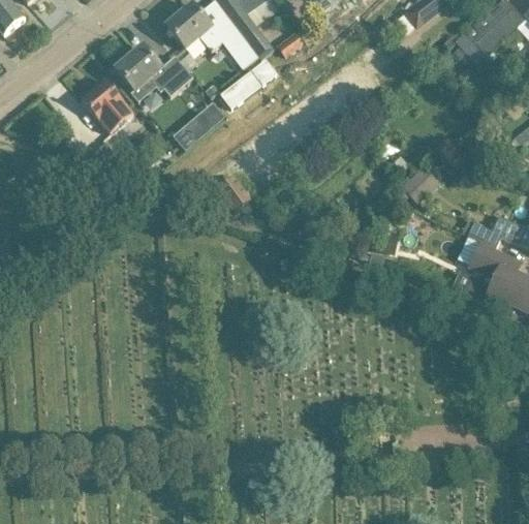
[(0,0),(0,29),(4,35),(25,19),(10,0),(0,0)]
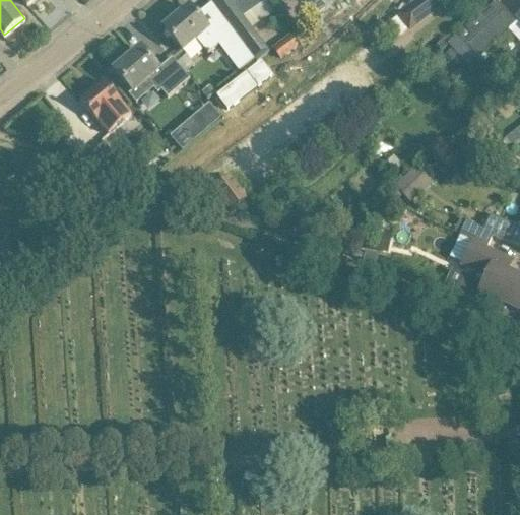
[(213,0),(212,1),(225,19),(244,44),(254,56),(267,46),(252,24),(245,14),(263,0),(213,0)]
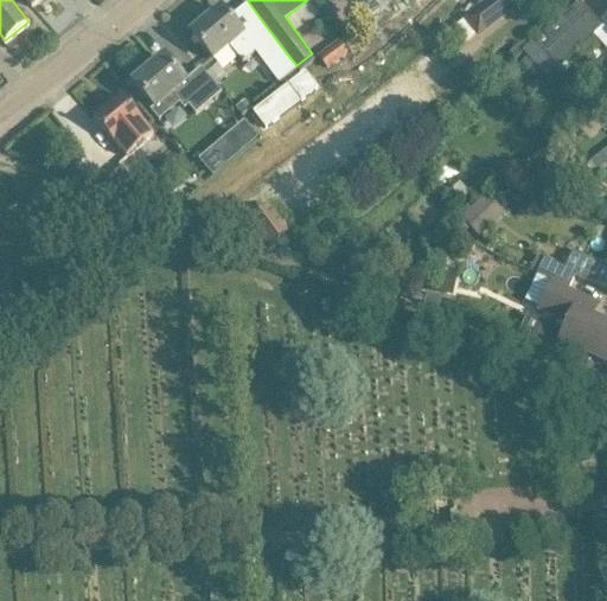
[(481,0),(462,14),(464,16),(473,27),(509,0),(481,0)]
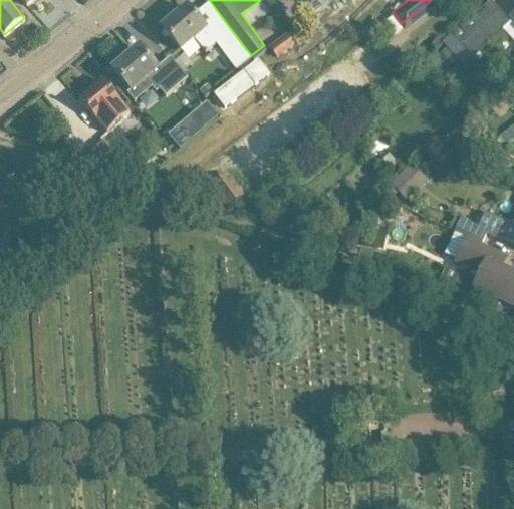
[(474,29),(498,6),(493,0),(490,0),(479,9),(472,8),(451,29),(462,40),(474,29)]
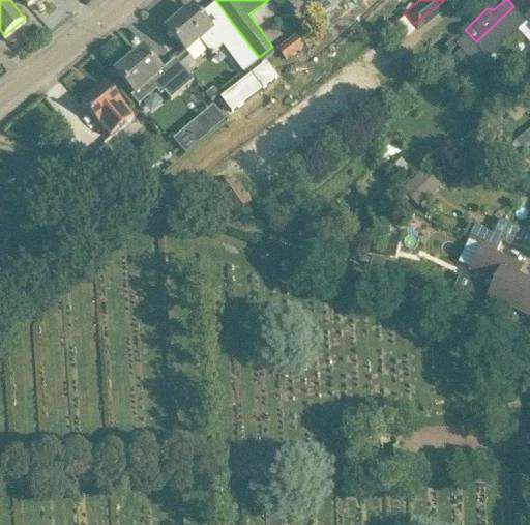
[(193,5),(167,27),(180,44),(185,49),(200,36),(212,51),(222,42),(243,69),(259,57),(248,45),(230,20),(214,30),(193,5)]
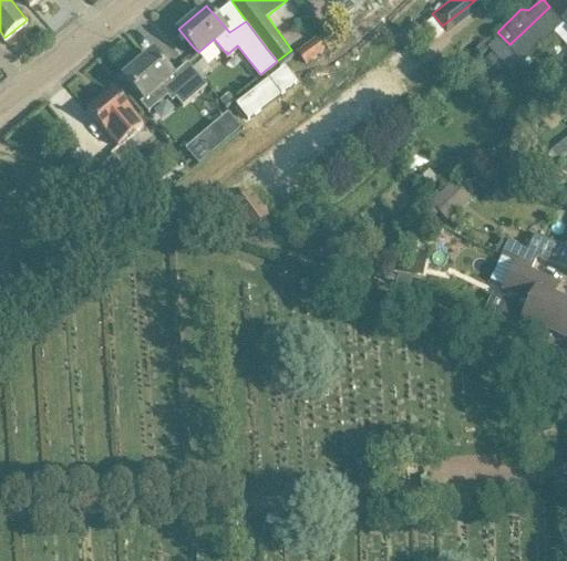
[(549,7),(523,32),(509,44),(497,32),(495,31),(476,45),(481,51),(487,44),(492,49),(486,54),(500,69),(505,63),(511,70),(524,56),(528,61),(535,55),(531,51),(536,47),(547,37),(555,29),(563,21),(560,18),(549,7)]
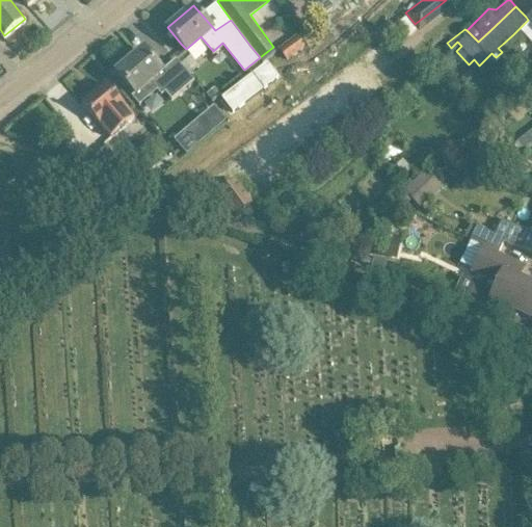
[(298,34),(280,48),(287,57),(304,45),(298,34)]
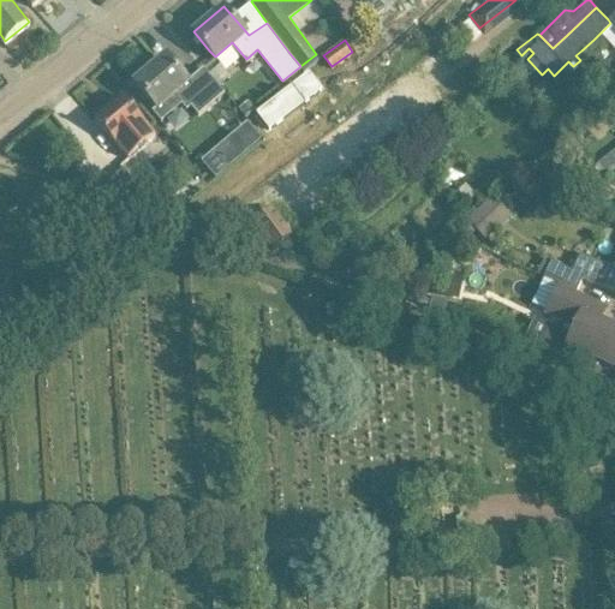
[(156,106),(153,109),(161,119),(181,101),(186,106),(190,103),(198,113),(225,90),(220,84),(204,66),(187,81),(166,55),(150,70),(147,66),(135,77),(138,81),(136,82),(156,106)]
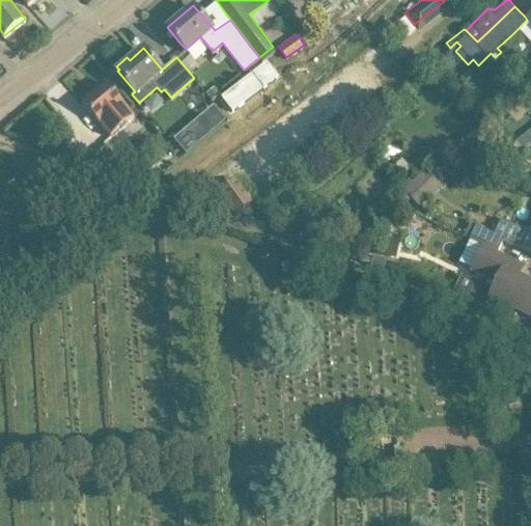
[(264,59),(219,94),(232,111),(277,75),(264,59)]
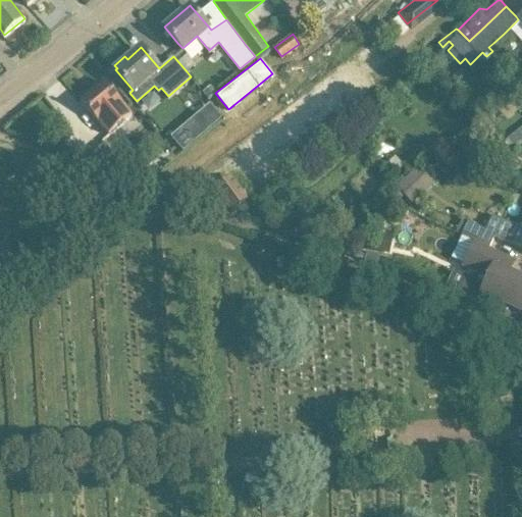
[(81,99),(97,118),(108,133),(132,112),(117,95),(104,80),(81,99)]
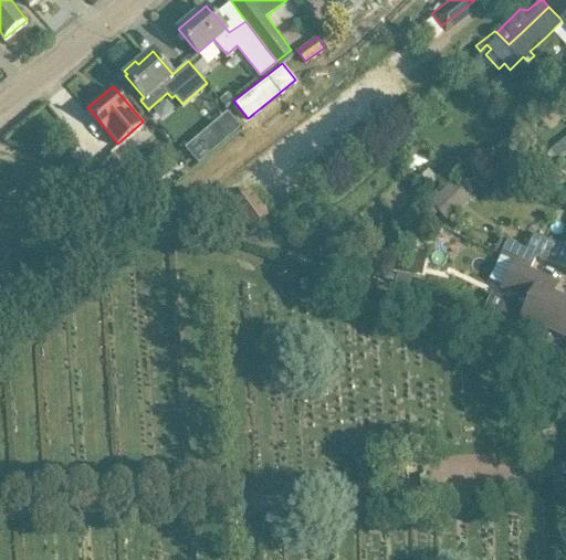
[(200,133),(213,147),(241,123),(228,108),(200,133)]
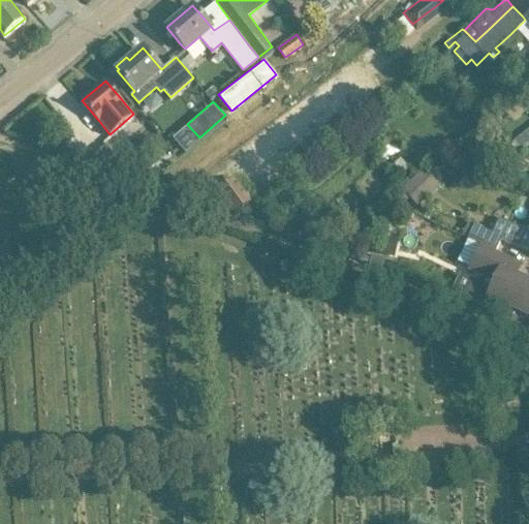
[(519,149),(528,141),(528,127),(512,140),(519,149)]
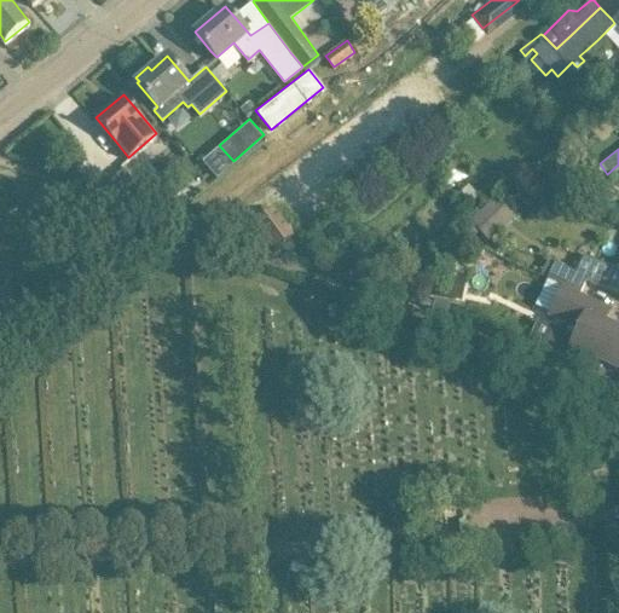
[(125,167),(102,186),(131,196),(143,201),(148,196),(142,188),(125,167)]
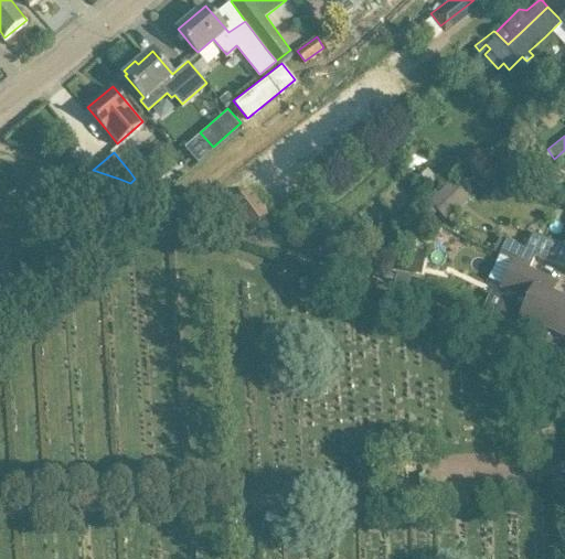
[(426,197),(443,218),(471,195),(455,174),(426,197)]
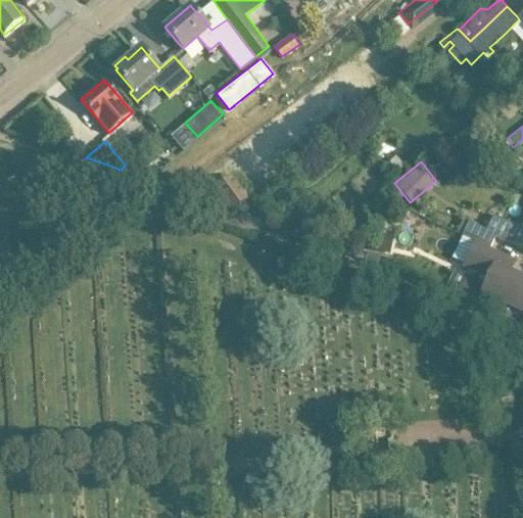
[(508,171),(505,176),(511,180),(514,175),(508,171)]
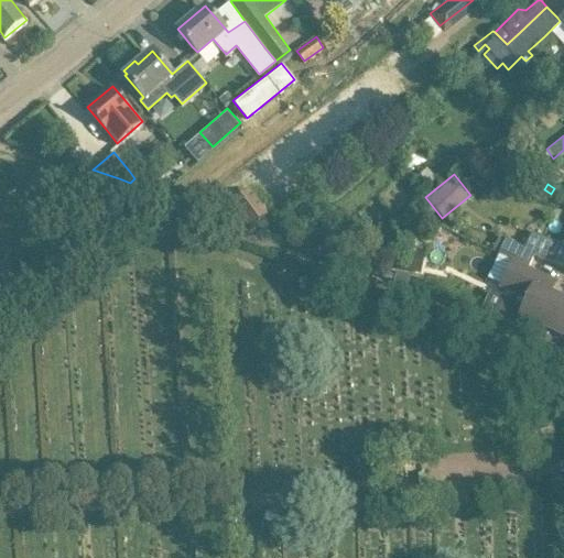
[(246,185),(229,200),(249,222),(267,207),(246,185)]
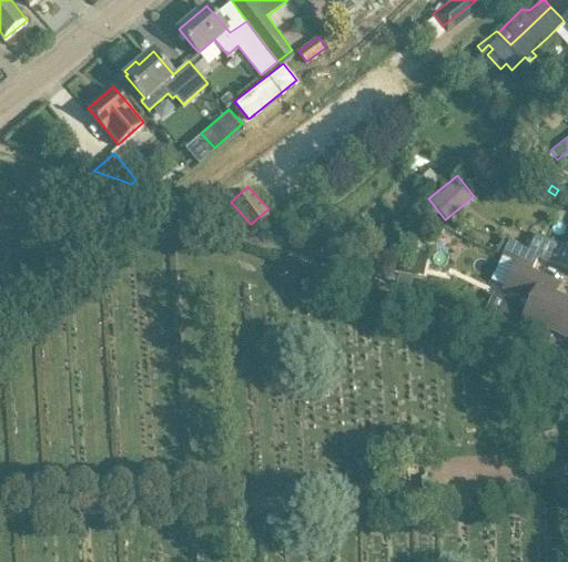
[(308,223),(321,214),(311,200),(298,208),(308,223)]
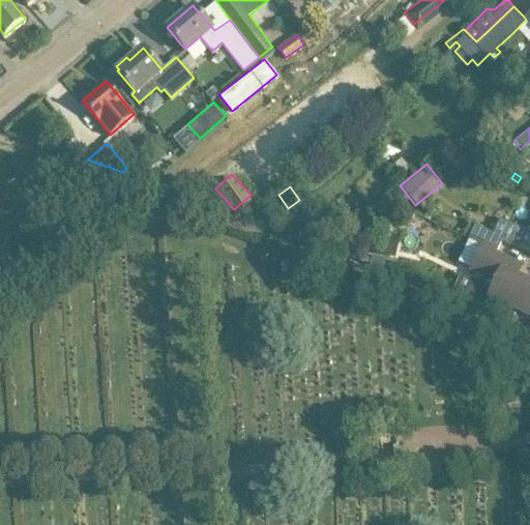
[(529,233),(498,217),(492,230),(469,219),(463,234),(481,242),(496,250),(502,237),(529,250),(529,233)]
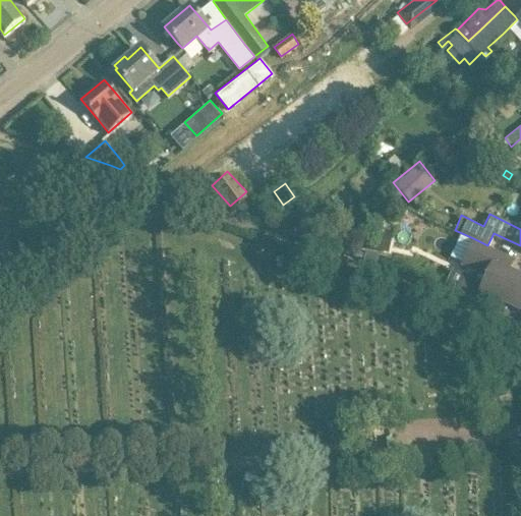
[(0,239),(10,232),(0,220),(0,239)]
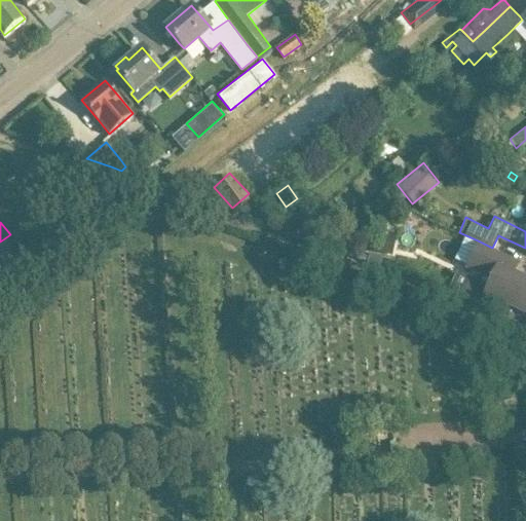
[(525,278),(513,273),(519,262),(492,249),(492,248),(478,240),(466,265),(492,277),(490,284),(485,281),(484,283),(471,276),(460,297),(476,304),(477,301),(501,313),(505,304),(525,312),(525,278)]
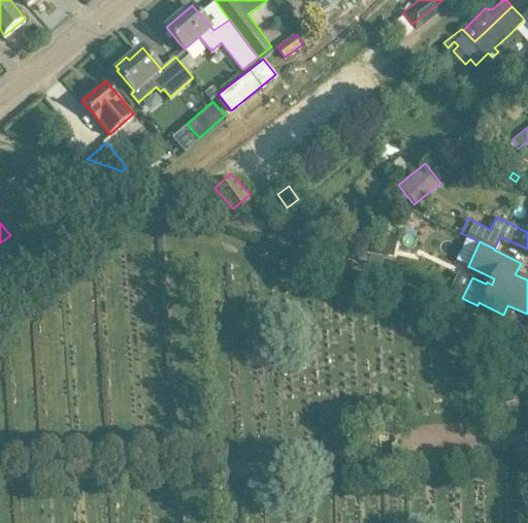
[(371,251),(368,261),(381,265),(384,255),(371,251)]
